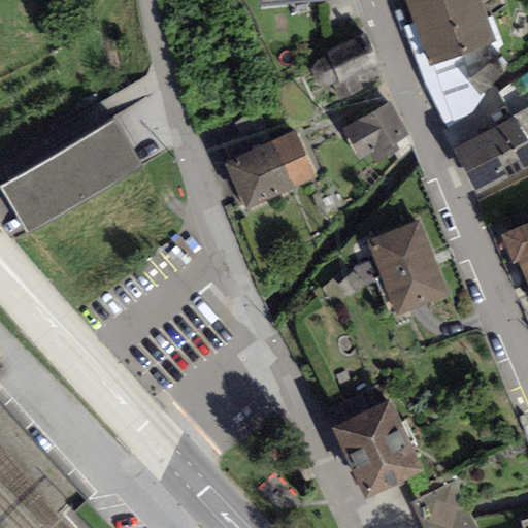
[(481,0),(405,0),(430,65),(496,40),(482,2),(481,0)]
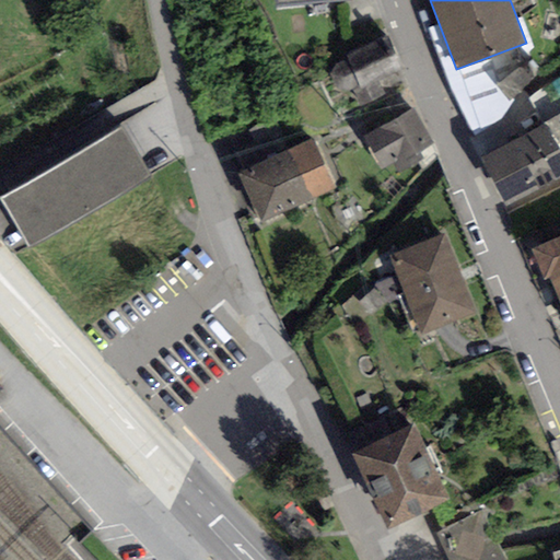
[(403,71),(387,36),(345,56),(348,60),(338,65),(330,73),(337,89),(347,92),(352,92),(359,107),(385,95),(378,82),(403,71)]
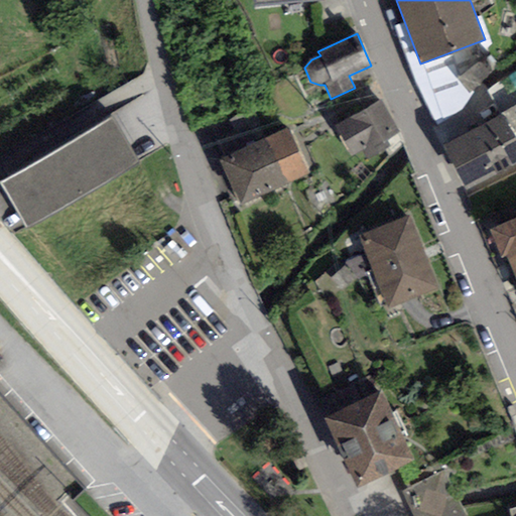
[(380,101),(335,127),(353,156),(363,151),(368,160),(390,147),(386,142),(399,134),(380,101)]
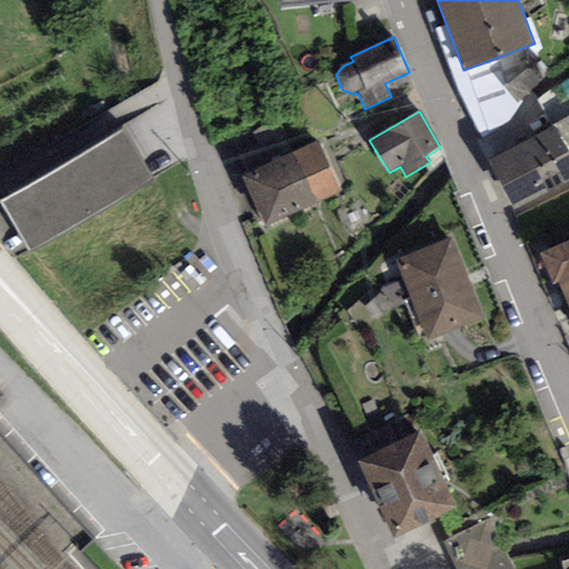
[(568,115),(488,155),(515,209),(568,181),(568,115)]
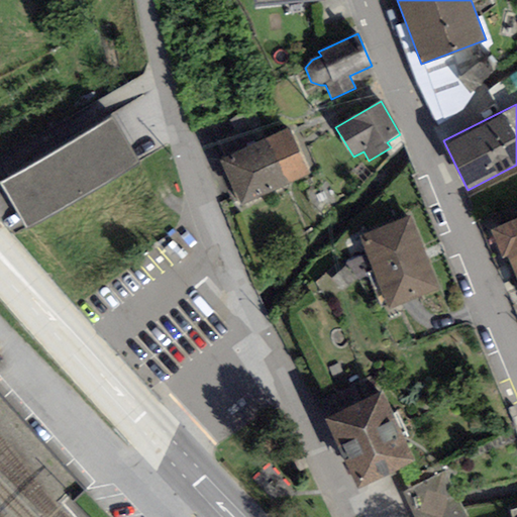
[(0,183),(27,227),(138,162),(111,117),(0,183)]
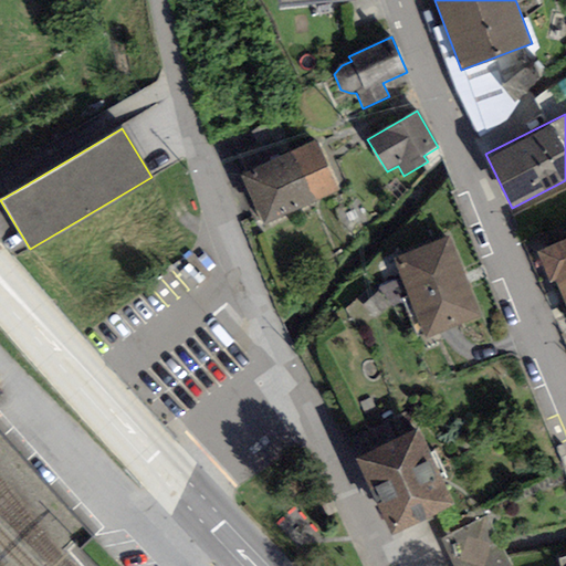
[(316,140),(240,174),(262,227),(339,194),(316,140)]
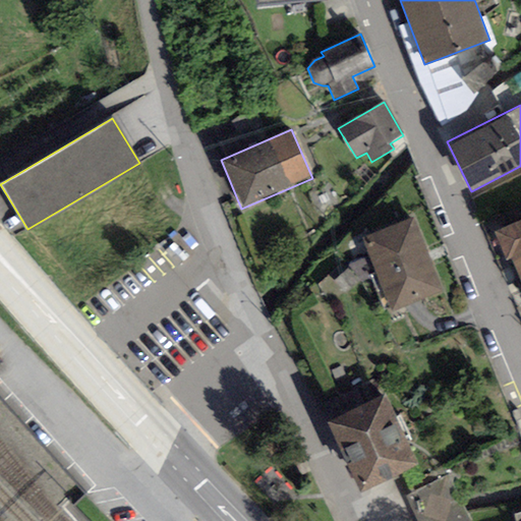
[(416,219),(361,237),(388,312),(443,294),(416,219)]
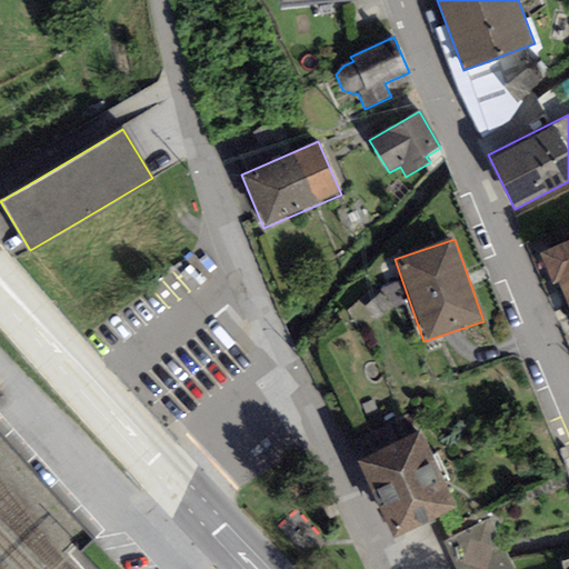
[(568,240),(539,255),(553,285),(558,282),(568,307),(568,240)]
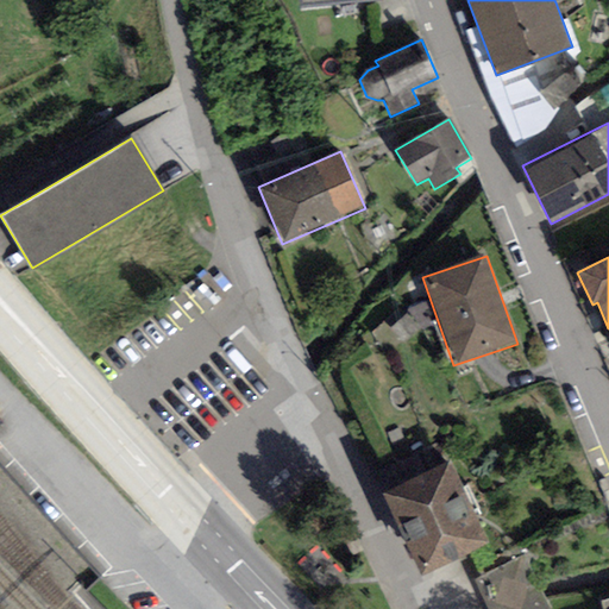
[(446,463),(391,490),(428,563),(483,535),(446,463)]
